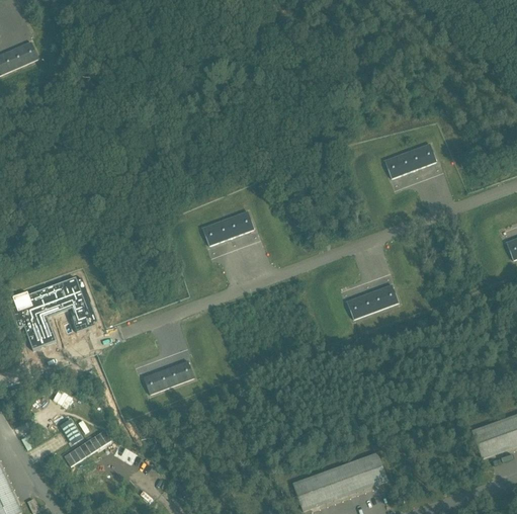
[(0,74),(38,58),(30,40),(0,54),(0,74)]
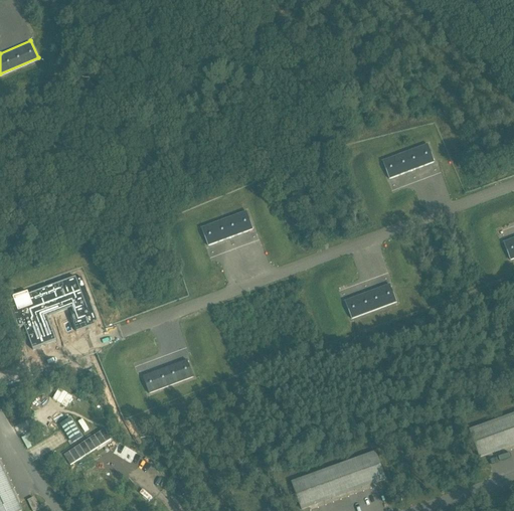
[(382,158),(388,176),(434,160),(427,142),(382,158)]
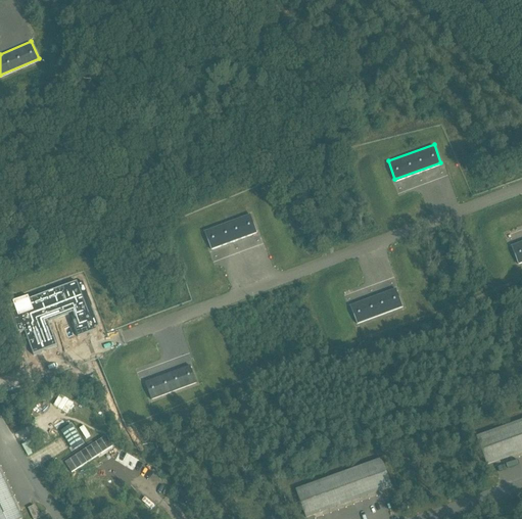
[(249,213),(204,229),(210,247),(256,231),(249,213)]
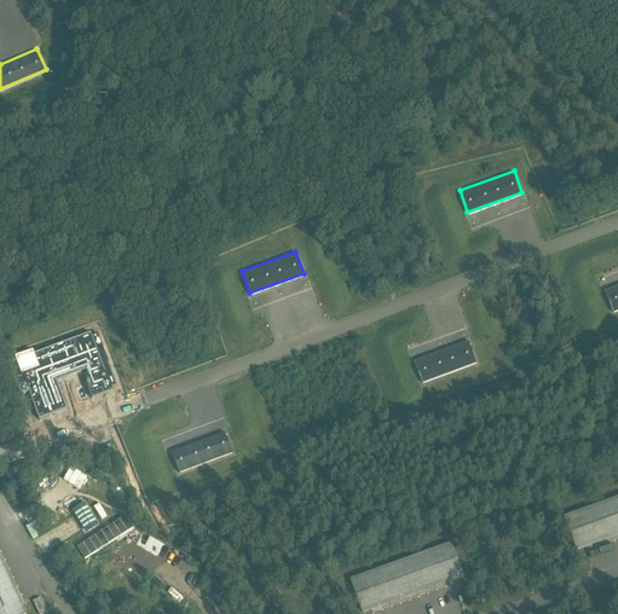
[(617,283),(605,288),(612,308),(617,305),(617,283)]
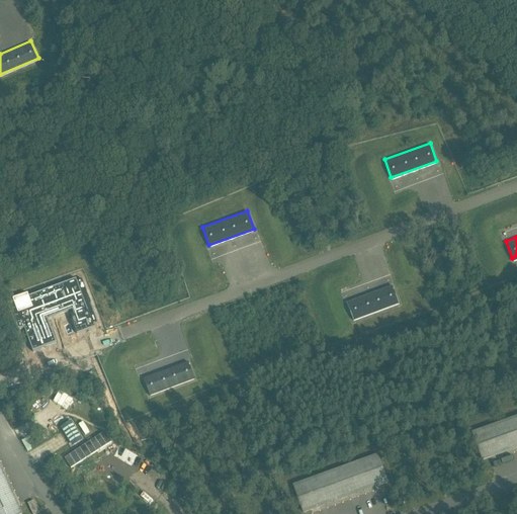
[(76,278),(75,276),(28,293),(27,290),(13,295),(12,292),(3,296),(5,304),(7,303),(16,328),(23,326),(32,349),(56,340),(48,320),(48,321),(46,316),(71,306),(74,315),(71,317),(76,331),(93,325),(92,323),(97,321),(81,276),(76,278)]
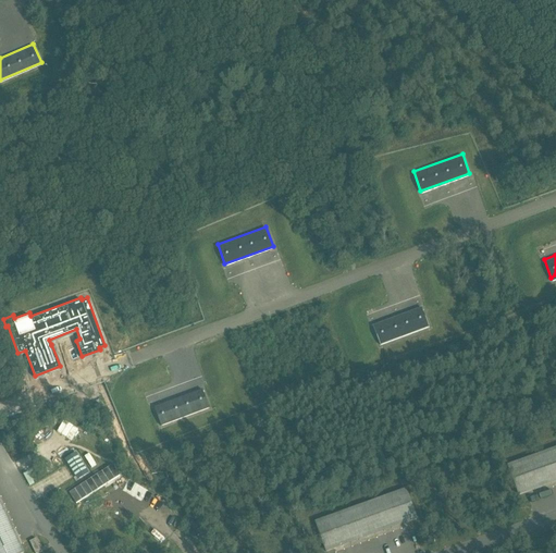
[(421,305),(387,317),(372,322),(380,342),(428,323),(421,305)]
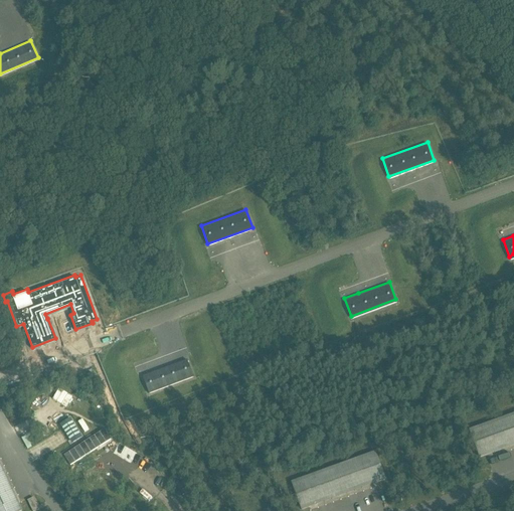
[(142,373),(149,392),(193,375),(186,357),(142,373)]
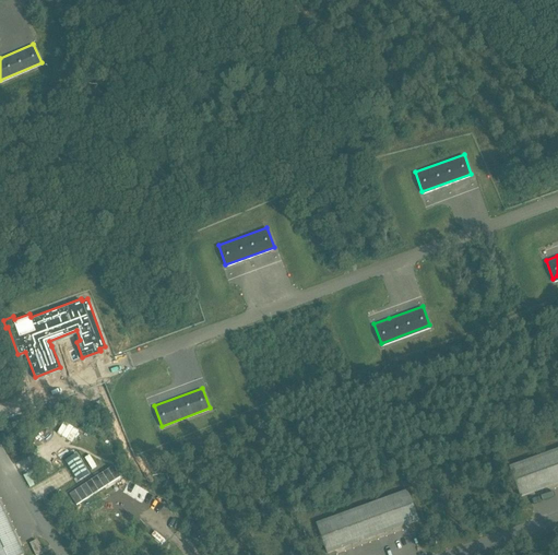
[(557,479),(557,446),(509,463),(520,494),(527,491),(557,479)]
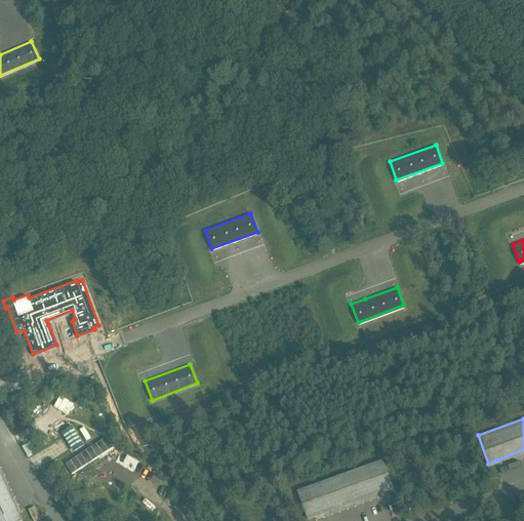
[(307,516),(385,488),(392,485),(381,457),(296,488),(306,514),(305,514),(305,515),(306,515),(307,516)]
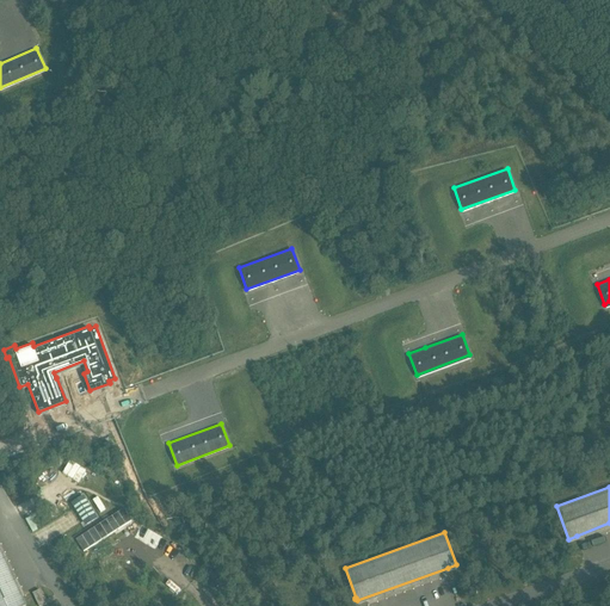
[(0,605),(18,605),(26,603),(0,548),(0,605)]
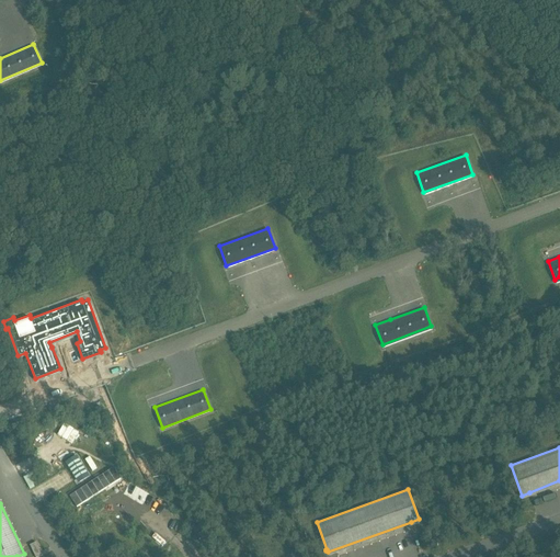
[(532,542),(536,553),(555,546),(550,535),(532,542)]
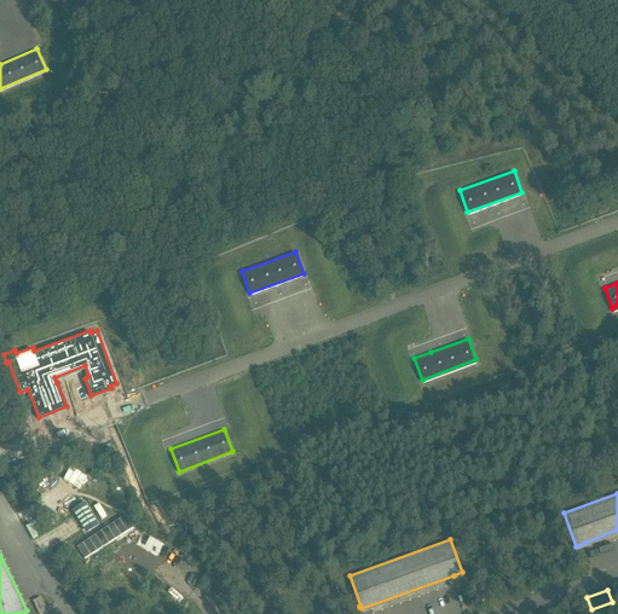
[(39,595),(33,597),(39,612),(46,608),(39,595)]
